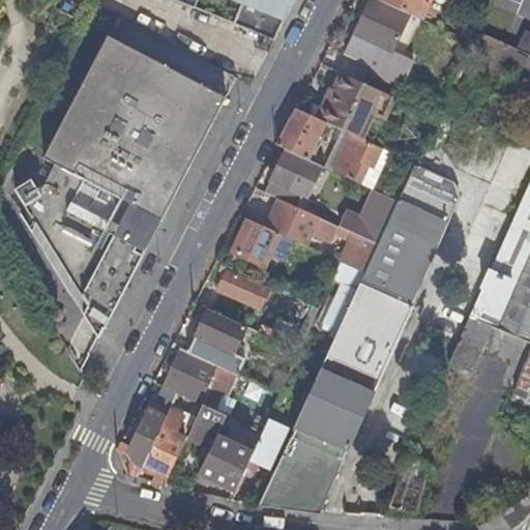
[(174,0),(174,1),(194,9),(197,0),(232,0),(242,4),(234,25),(274,41),(295,0),(174,0)]
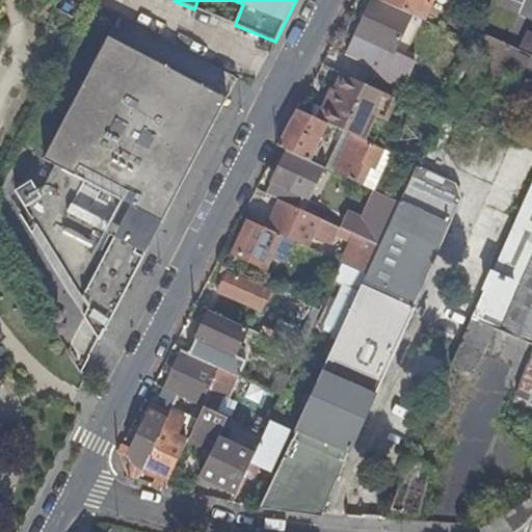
[(395,52),(413,14),(381,0),(371,0),(353,38),(410,65),(414,60),(395,52)]
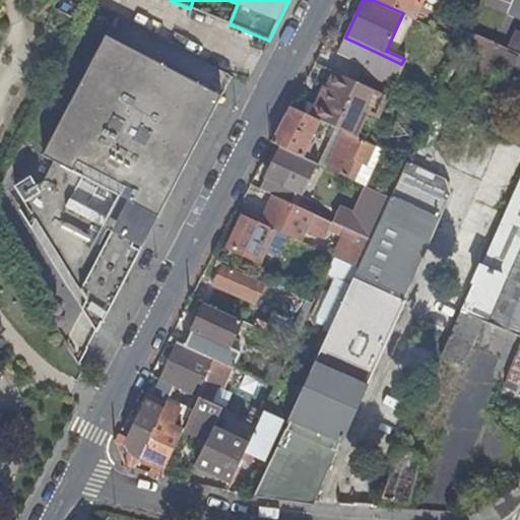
[(373,0),(403,13),(413,19),(421,0),(373,0)]
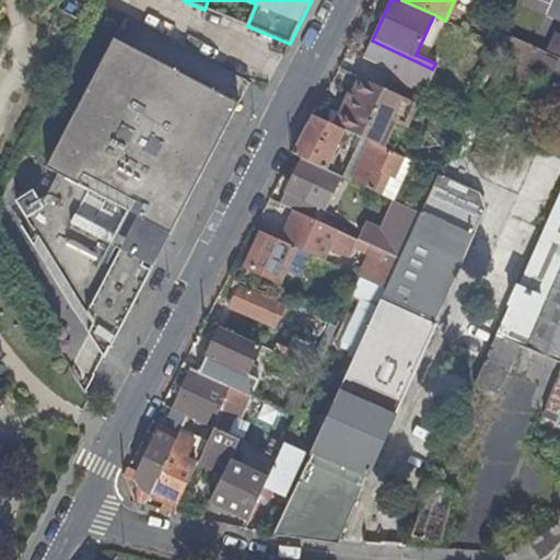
[(559,36),(553,33),(545,51),(559,58),(559,36)]
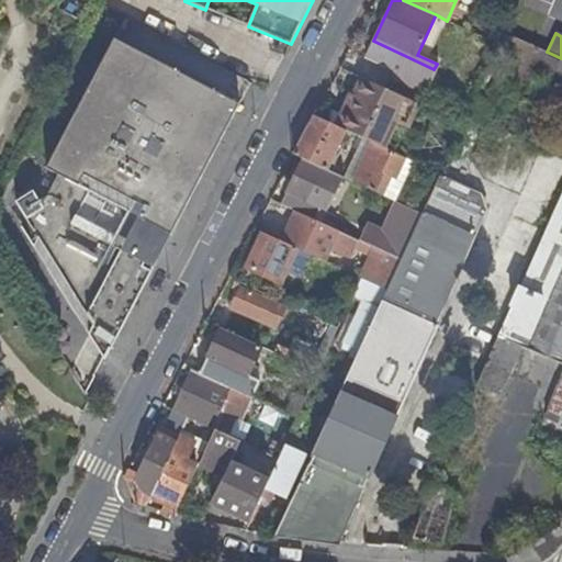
[(8,204),(29,239),(102,269),(144,285),(239,104),(115,38),(46,170),(63,179),(51,203),(44,200),(38,201),(33,190),(8,204)]
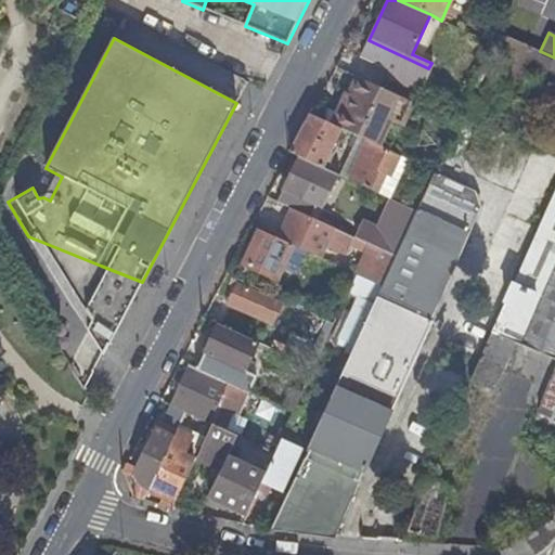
[(418,91),(428,68),(369,40),(361,57),(387,69),(385,76),(418,91)]
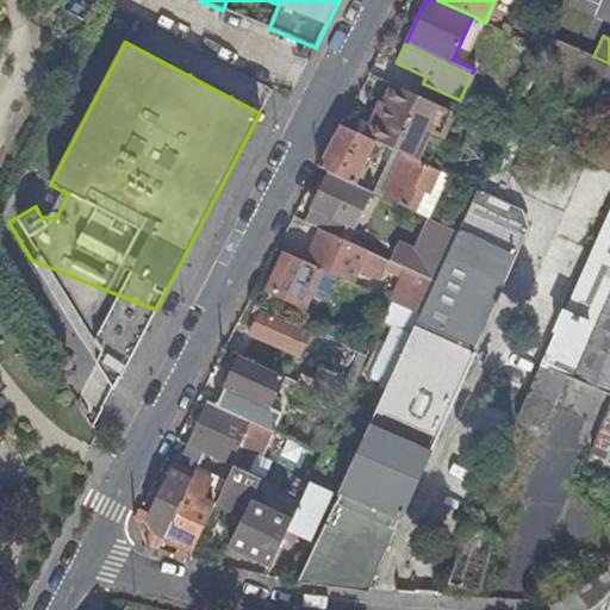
[(439,139),(452,111),(392,83),(367,138),(394,151),(405,155),(406,156),(418,131),(439,139)]
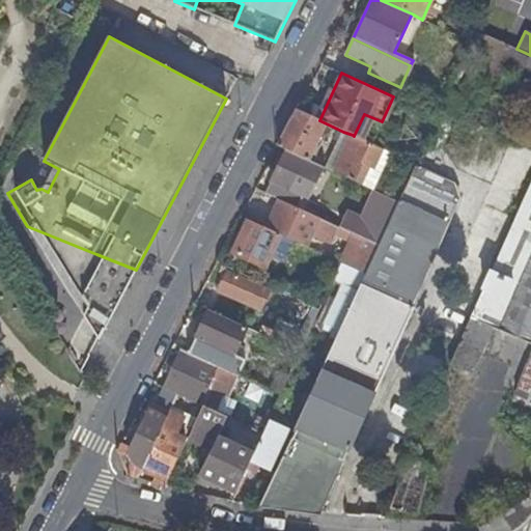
[(338,141),(343,132),(319,120),(298,110),(278,146),(287,150),(308,161),(325,129),(336,135),(334,139),(338,141)]
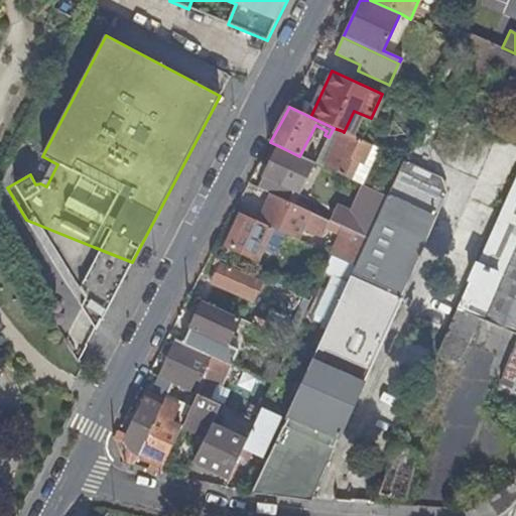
[(361,140),(371,118),(354,111),(344,132),(361,140)]
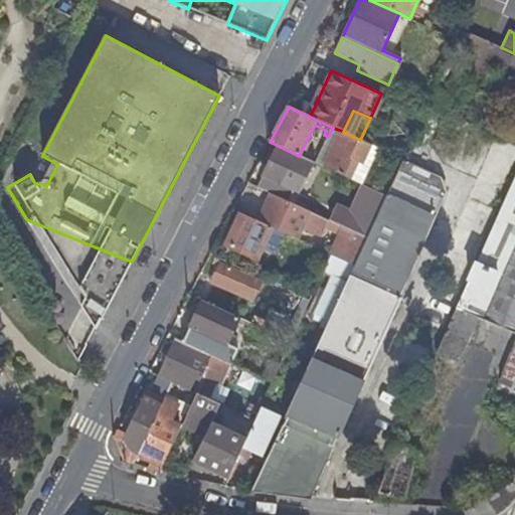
[(502,193),(514,163),(514,126),(489,187),(502,193)]
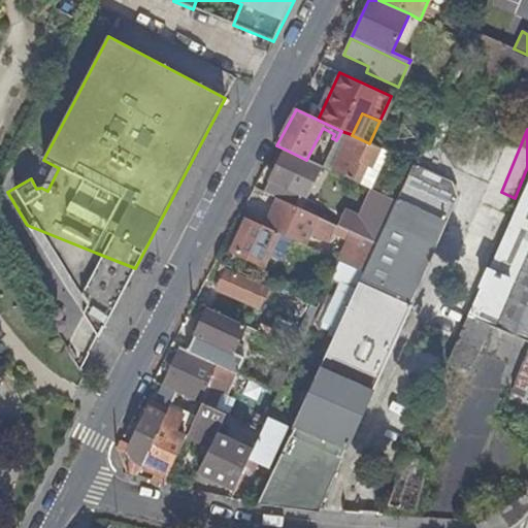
[(341,131),(324,168),(332,172),(359,185),(367,167),(371,168),(381,149),(369,143),(352,135),(351,134),(341,131)]
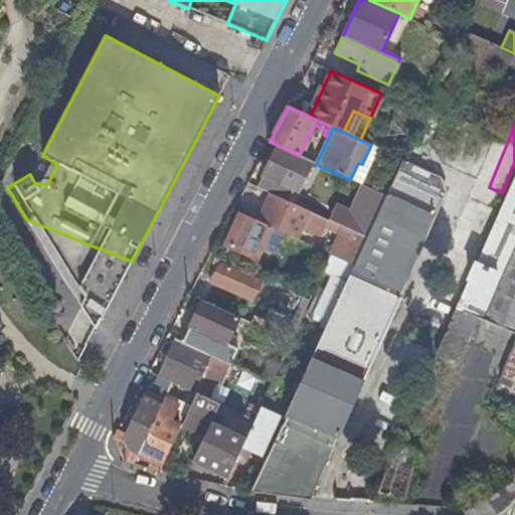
[(308,179),(315,164),(299,156),(279,146),(258,188),(289,202),(295,190),(283,184),(290,171),(308,179)]
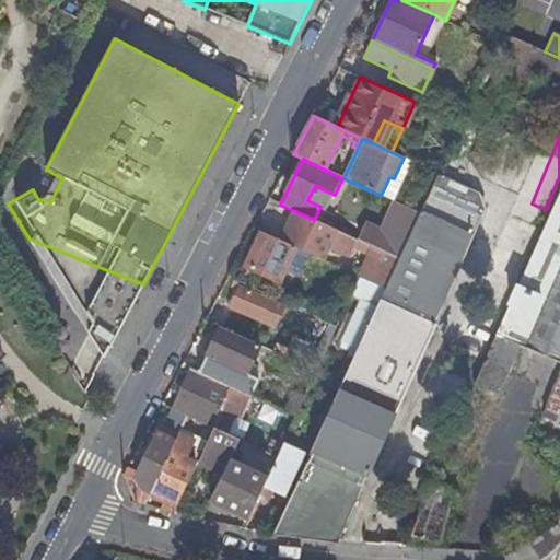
[(482,208),(433,186),(420,214),(398,260),(385,290),(380,301),(431,324),(482,208)]
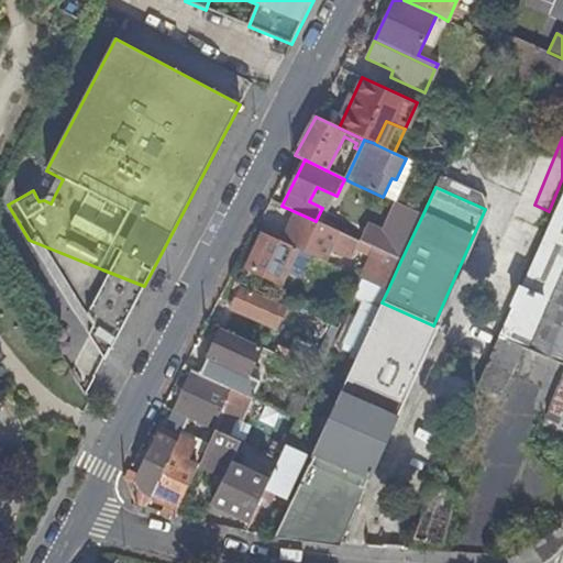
[(520,349),(562,366),(562,198),(560,197),(478,386),(499,395),(520,349)]
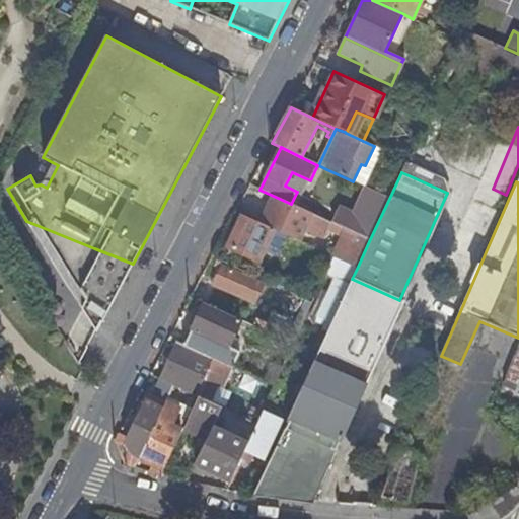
[(369,189),(350,232),(369,241),(389,199),(369,189)]
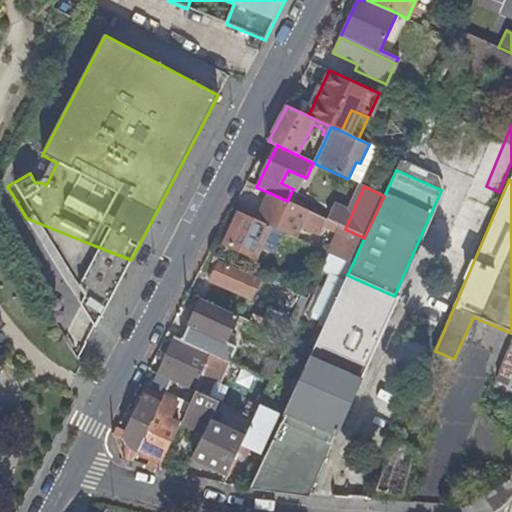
[(485,226),(499,192),(486,186),(471,220),(485,226)]
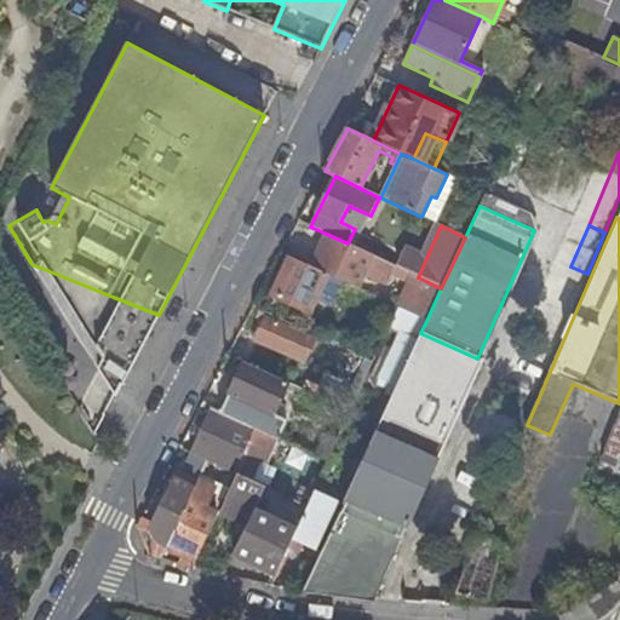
[(379,299),(291,258),(282,276),(288,279),(280,299),(310,313),(316,300),(322,303),(331,300),(338,292),(350,298),(367,300),(375,305),(379,299)]
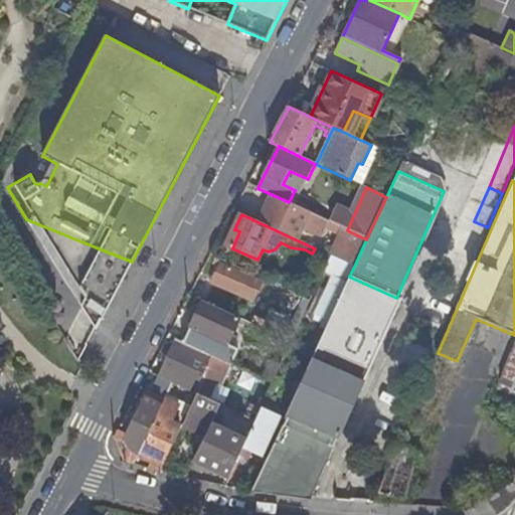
[(96,330),(132,262),(94,246),(26,219),(96,330)]
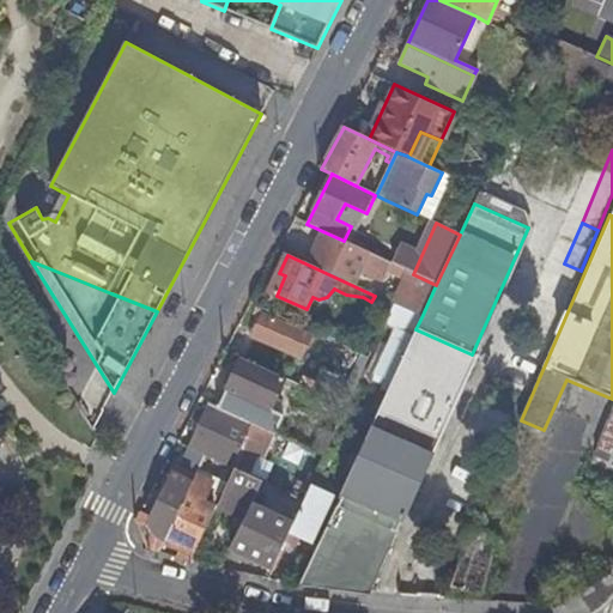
[(405,271),(390,302),(393,304),(395,305),(422,317),(436,285),(413,274),(405,271)]
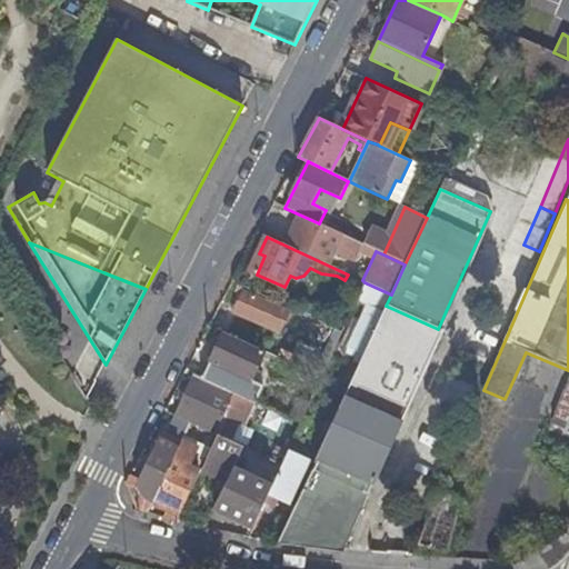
[(518,258),(503,251),(492,277),(507,283),(518,258)]
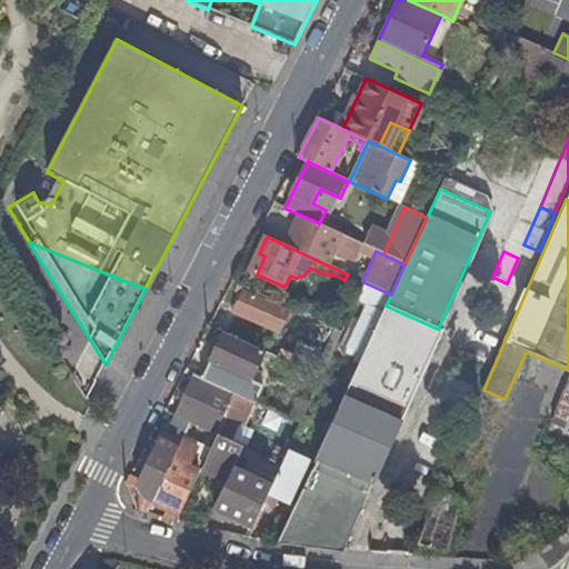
[(498,303),(507,283),(492,277),(485,293),(483,297),(498,303)]
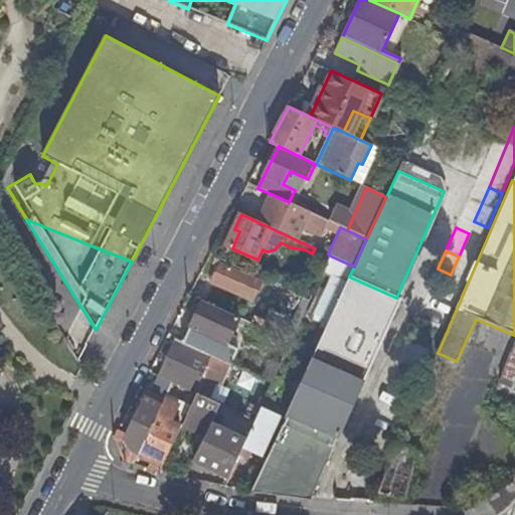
[(311,351),(314,353),(349,277),(354,267),(332,256),(324,274),(335,279),(328,294),(325,292),(324,294),(318,291),(308,315),(310,321),(315,320),(321,323),(316,335),(311,351)]
